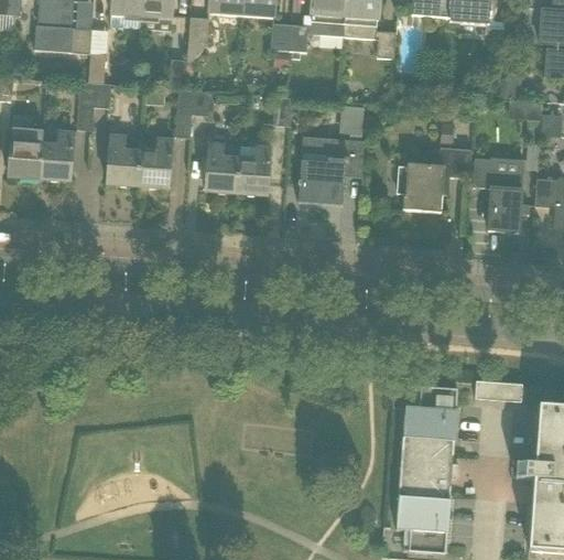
[(0,0),(0,11),(18,13),(18,15),(19,15),(20,0),(0,0)]
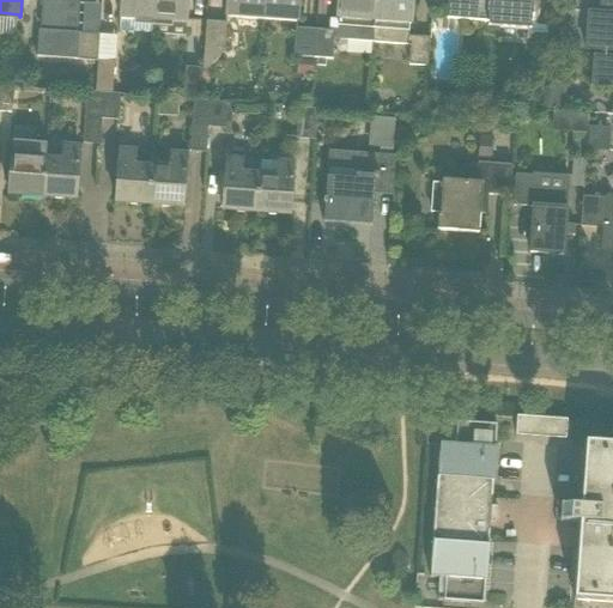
[(41,0),(40,26),(37,26),(35,53),(96,58),(97,31),(78,30),(80,0),(41,0)]
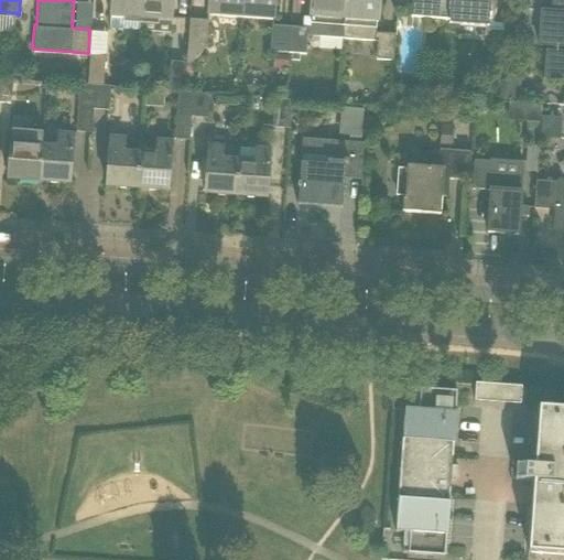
[(111,0),(110,14),(111,14),(110,25),(140,27),(142,0),(111,0)]
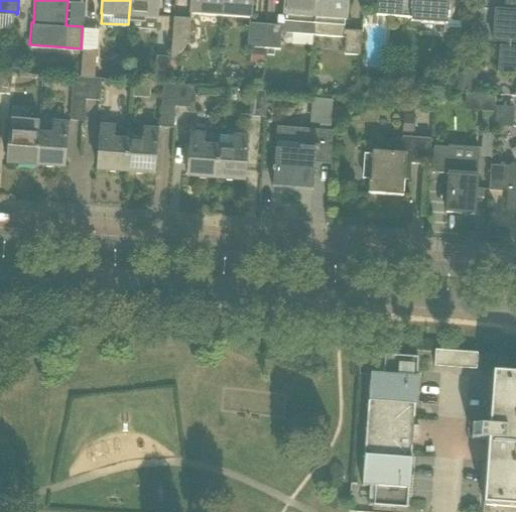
[(129,25),(156,26),(157,17),(158,0),(130,0),(128,24),(129,24),(129,25)]
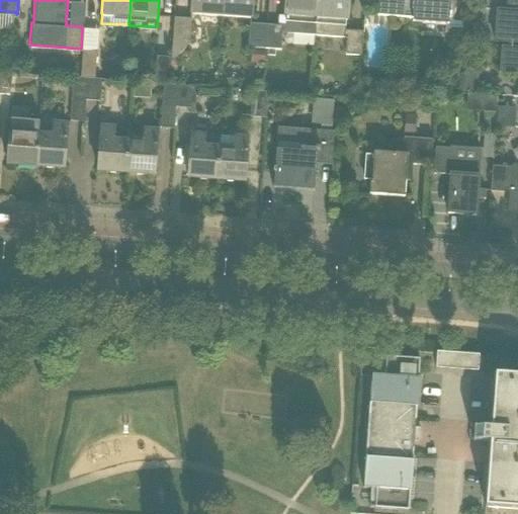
[(191,0),(190,12),(223,14),(224,0),(191,0)]
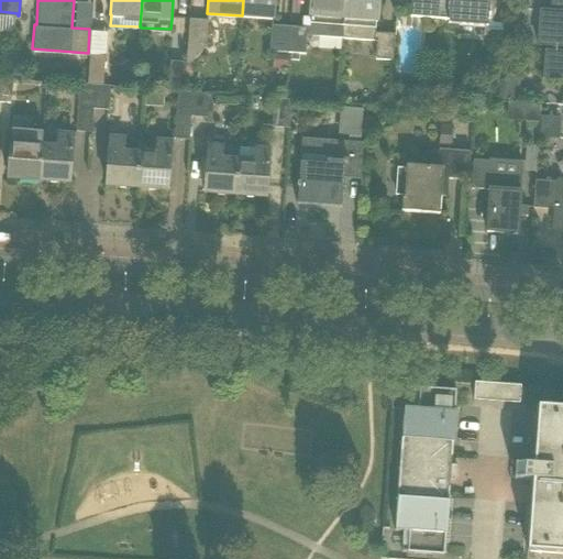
[(273,18),(274,12),(274,0),(243,0),(242,15),(273,18)]
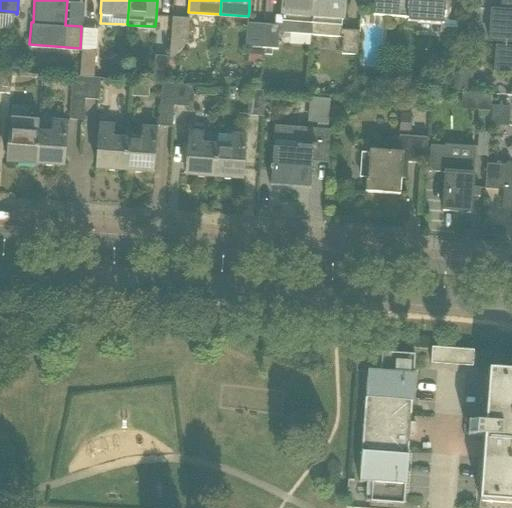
[(283,0),(282,23),(264,22),(263,45),(278,46),(278,42),(280,30),(291,31),(312,32),(313,0),(283,0)]
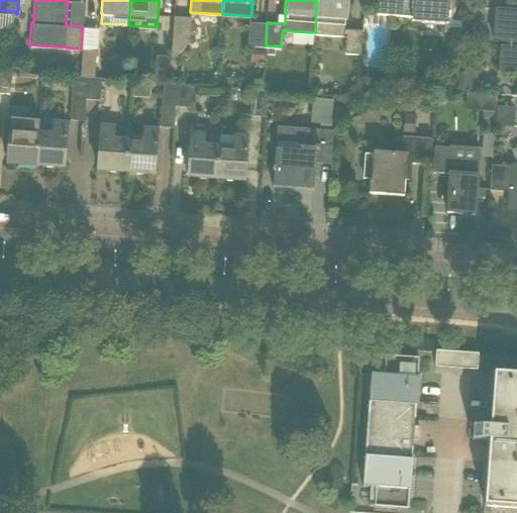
[(345,27),(346,0),(316,0),(315,32),(347,34),(345,52),(360,53),(363,29),(345,27)]
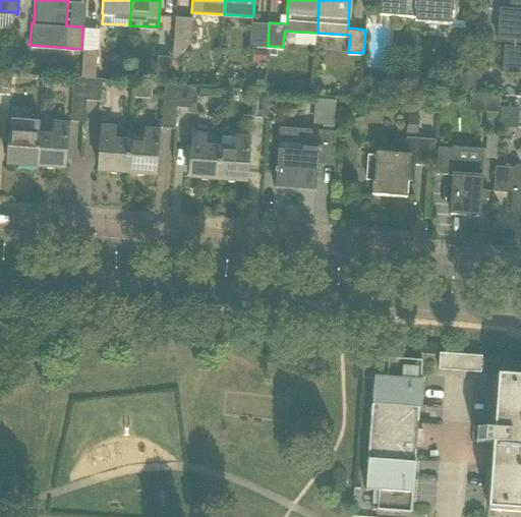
[(381,0),(380,13),(415,15),(415,19),(451,22),(451,17),(456,18),(458,0),(381,0)]
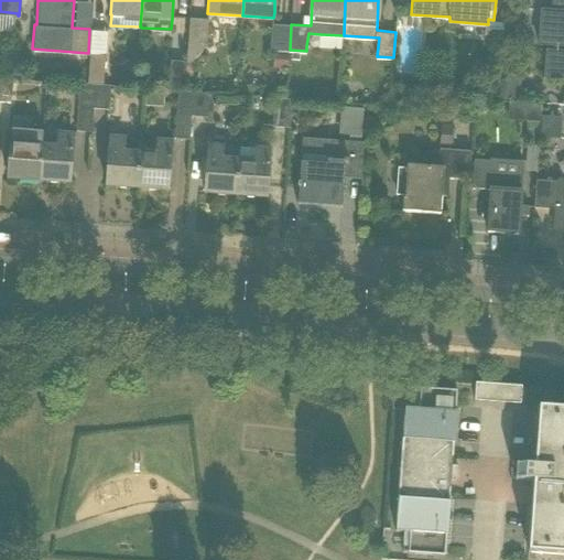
[(552,0),(552,9),(542,8),(539,43),(550,43),(549,47),(549,49),(545,47),(543,76),(563,77),(563,0),(552,0)]
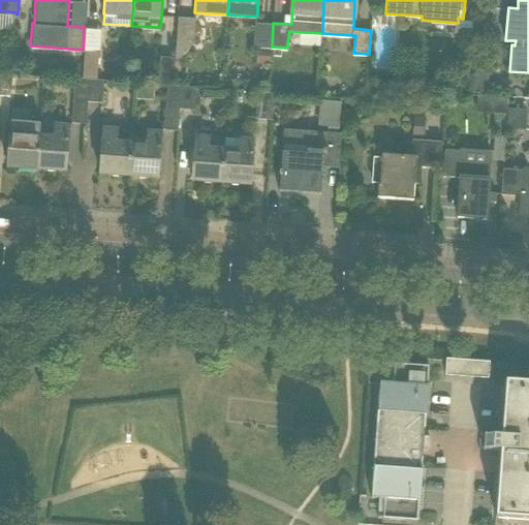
[(194,41),(196,17),(179,16),(176,56),(176,57),(181,57),(194,41)]
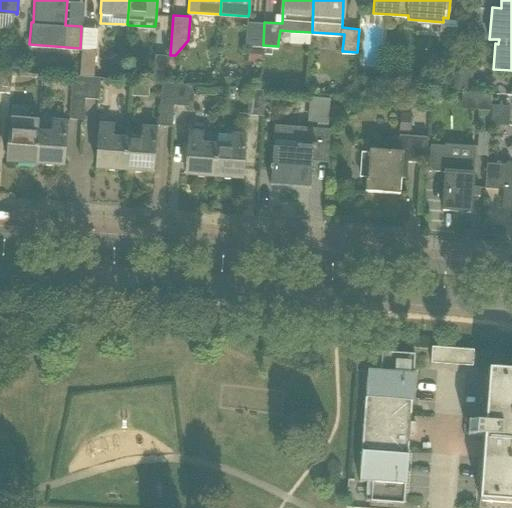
[(247,20),(246,44),(263,45),(264,22),(247,20)]
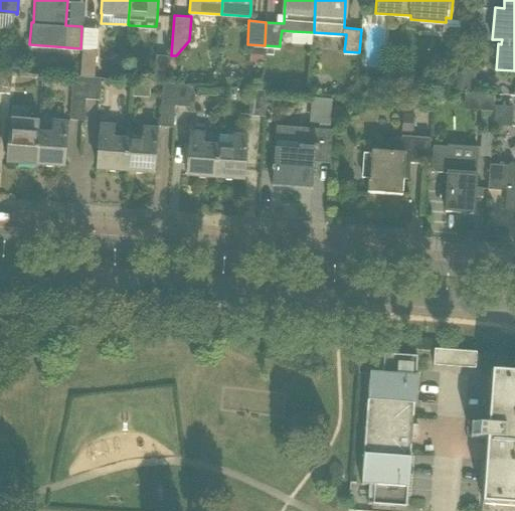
[(263,60),(264,48),(251,47),(250,59),(263,60)]
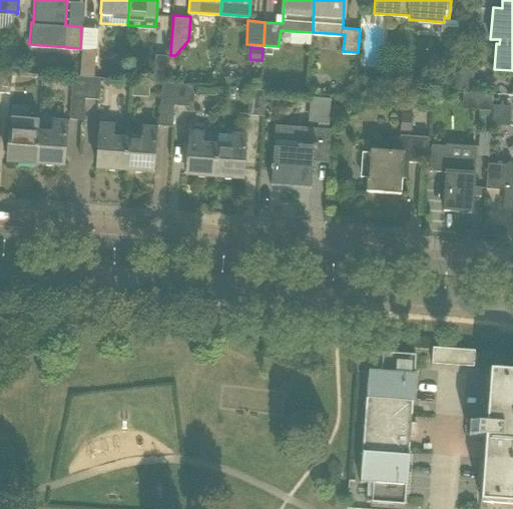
[(96,49),(80,48),(78,74),(86,74),(94,75),(96,49)]
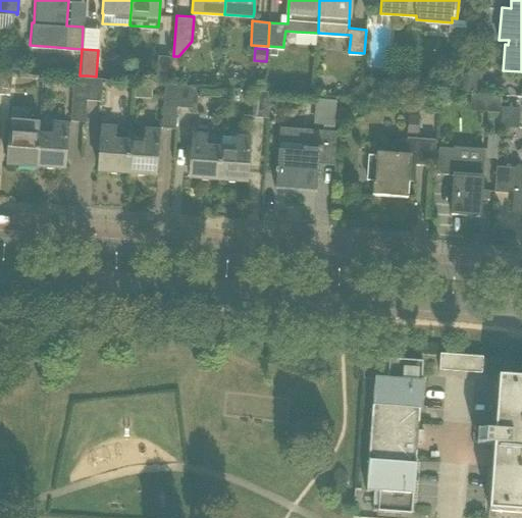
[(156,82),(165,82),(171,83),(173,56),(173,55),(158,54),(156,82)]
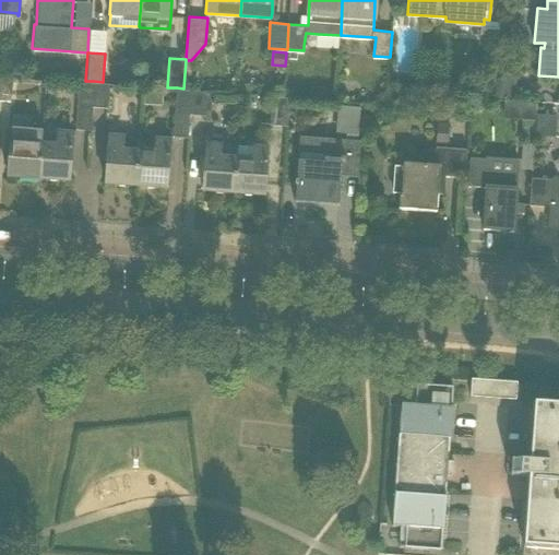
[(12,75),(0,74),(0,98),(11,99),(12,75)]
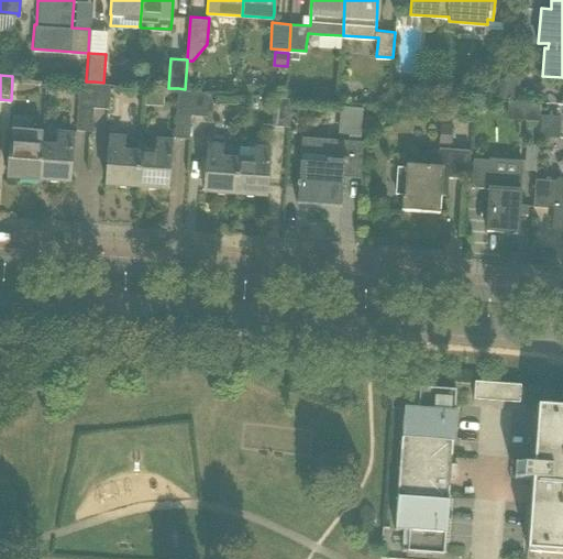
[(498,96),(518,98),(520,78),(500,77),(498,96)]
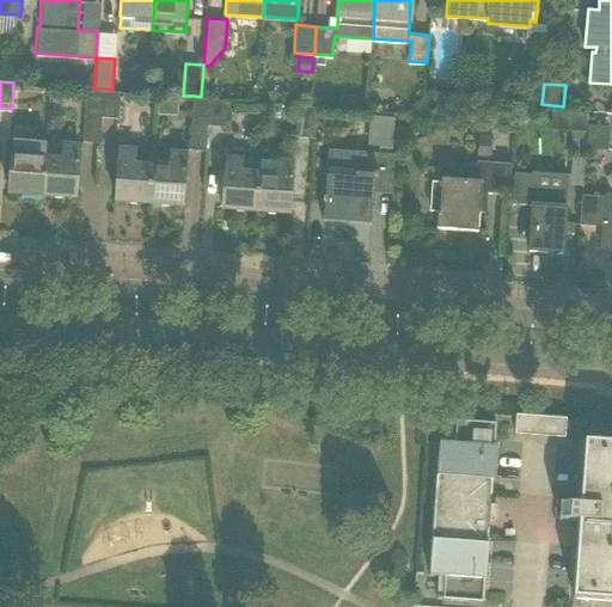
[(101,141),(102,116),(103,89),(93,89),(87,87),(84,140),(101,141)]
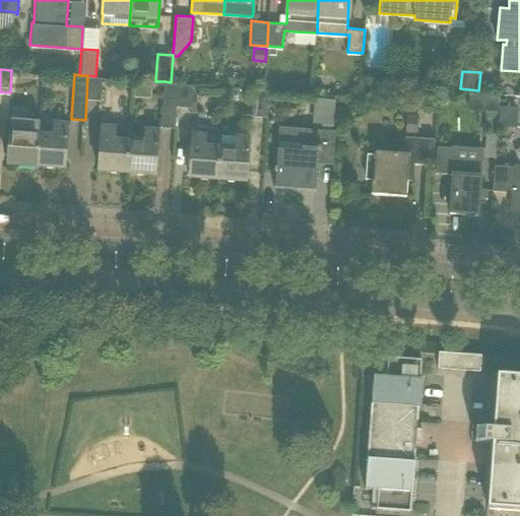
[(86,99),(101,100),(103,77),(95,76),(87,75),(86,99)]
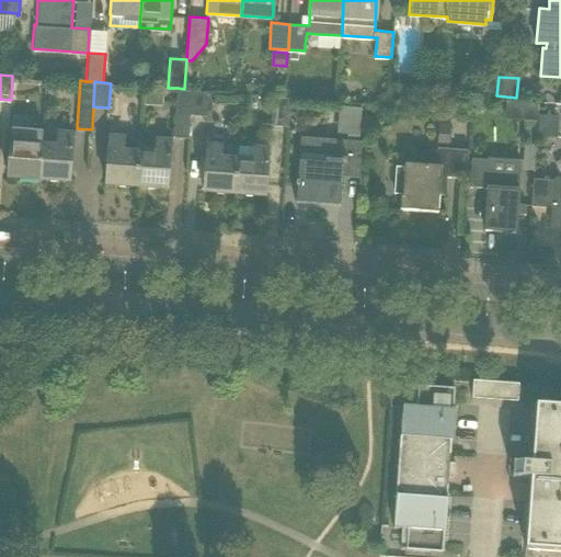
[(190,136),(191,113),(193,89),(184,89),(178,88),(174,136),(190,136)]
